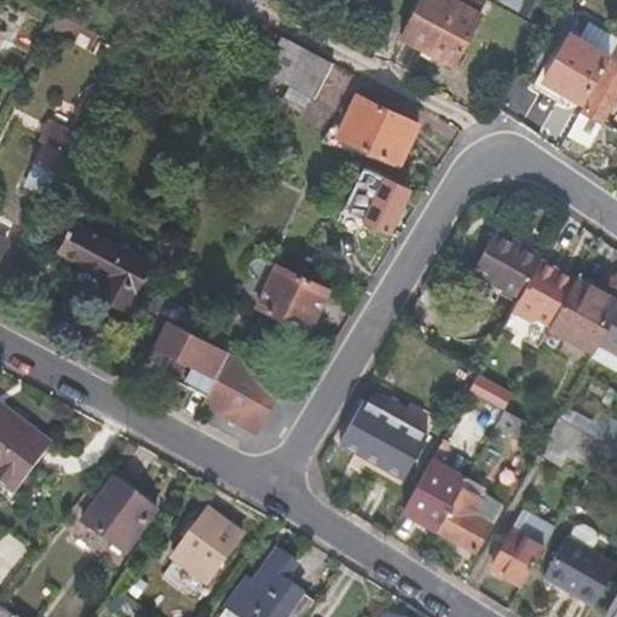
[(417,0),(399,38),(450,64),(476,16),(485,1),(483,0),(417,0)]
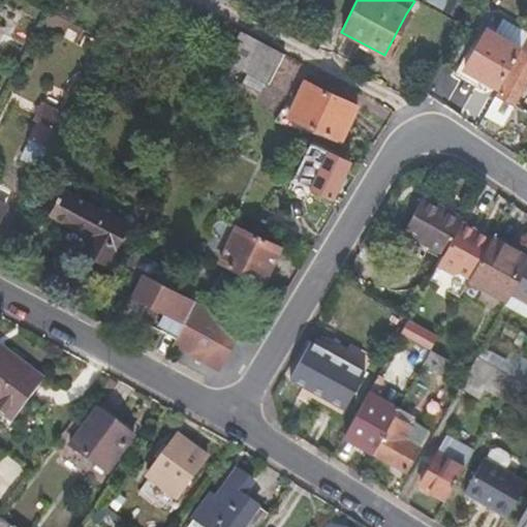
[(496,89),(518,50),(486,31),(463,69),(496,89)]
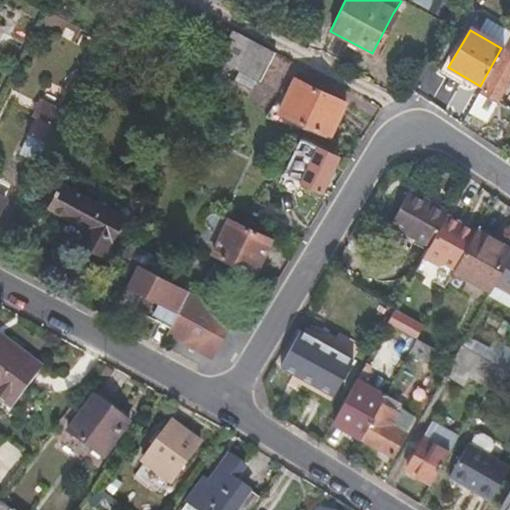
[(258,80),(274,53),(249,40),(234,68),(258,80)]
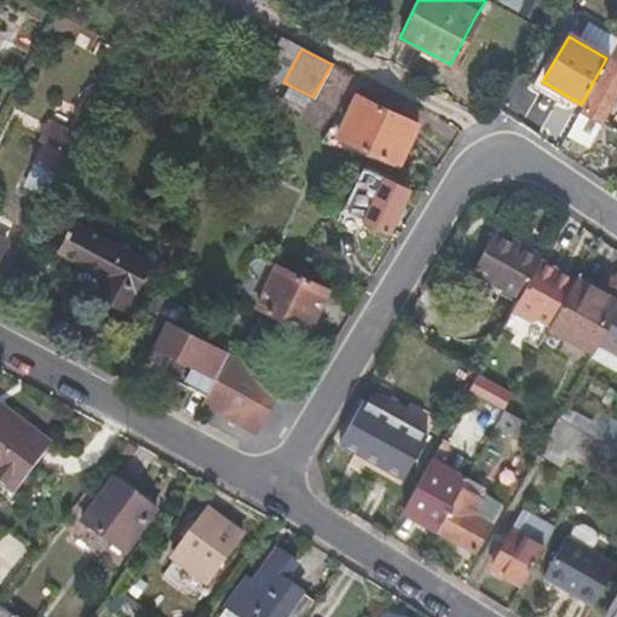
[(616,48),(582,110),(597,120),(616,84),(616,48)]
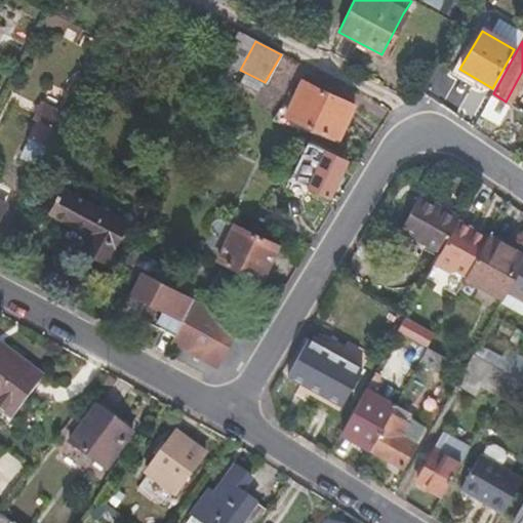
[(335,142),(354,108),(302,80),(283,114),(335,142)]
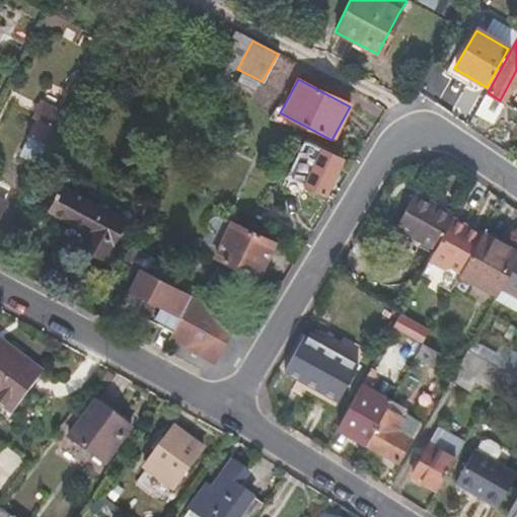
[(489,121),(500,100),(488,92),(475,114),(489,121)]
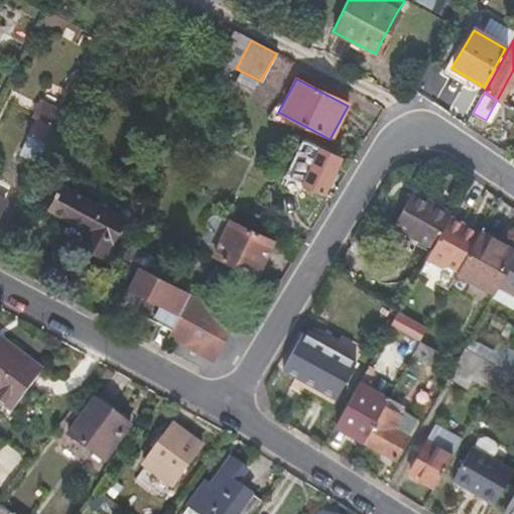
[(54,128),(62,112),(39,100),(30,117),(33,118),(54,128)]
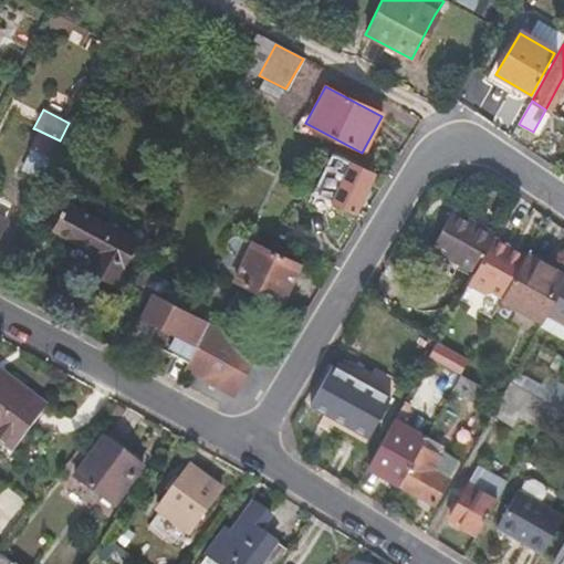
[(53,154),(60,141),(37,129),(30,143),(53,154)]
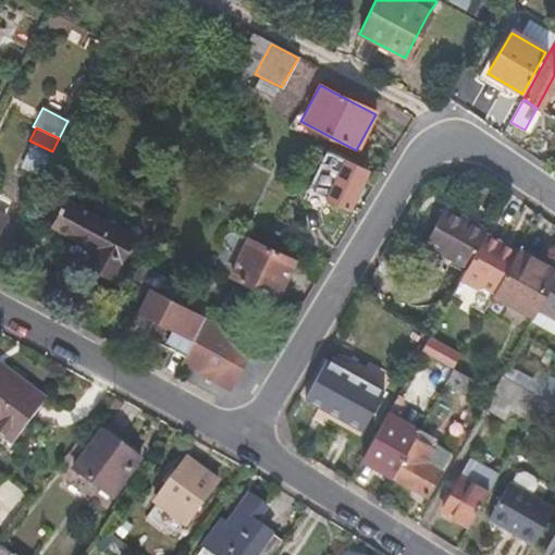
[(378,175),(330,147),(306,185),(355,213),(378,175)]
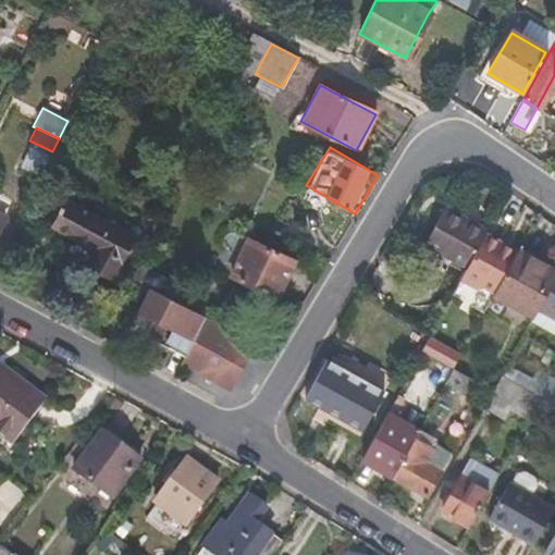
[(422,246),(433,251),(466,270),(486,231),(443,207),(422,246)]
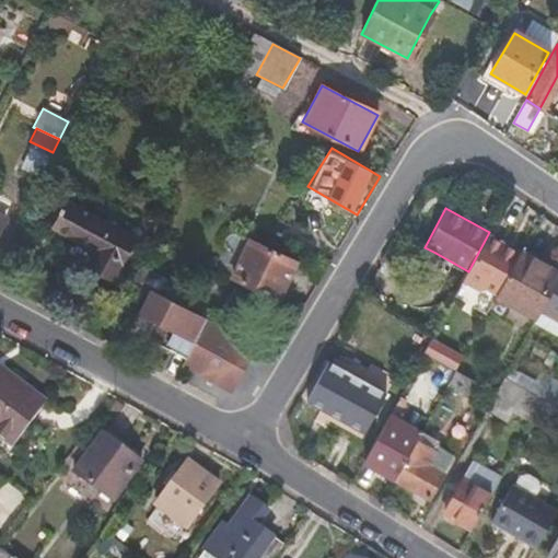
[(127,248),(57,213),(44,240),(89,264),(81,278),(106,291),(127,248)]
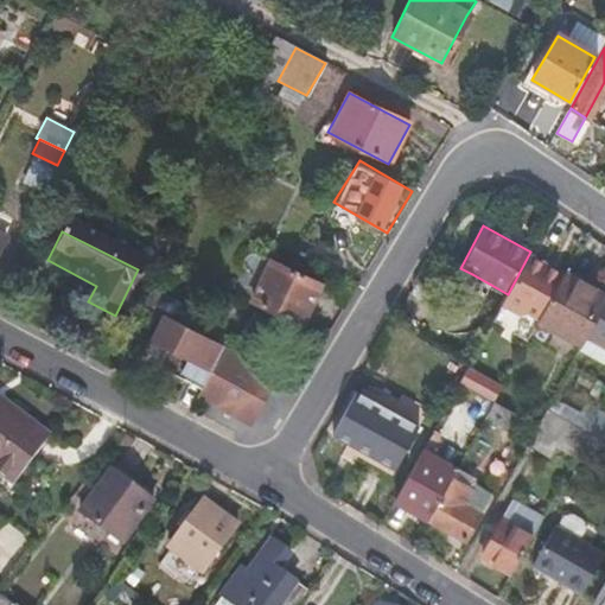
[(567,274),(530,252),(508,294),(502,305),(521,314),(524,310),(541,320),(545,314),(567,274)]
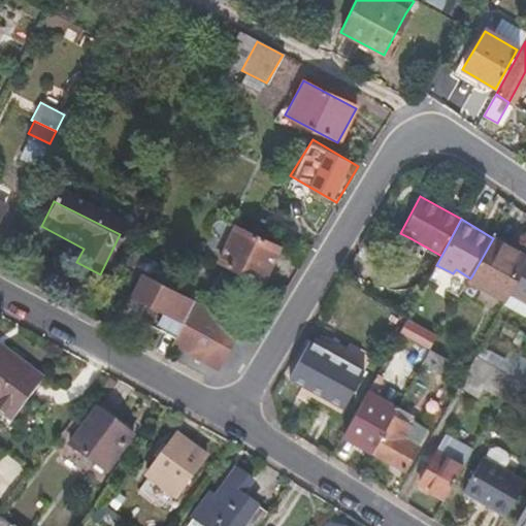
[(262,282),(277,247),(233,226),(218,262),(262,282)]
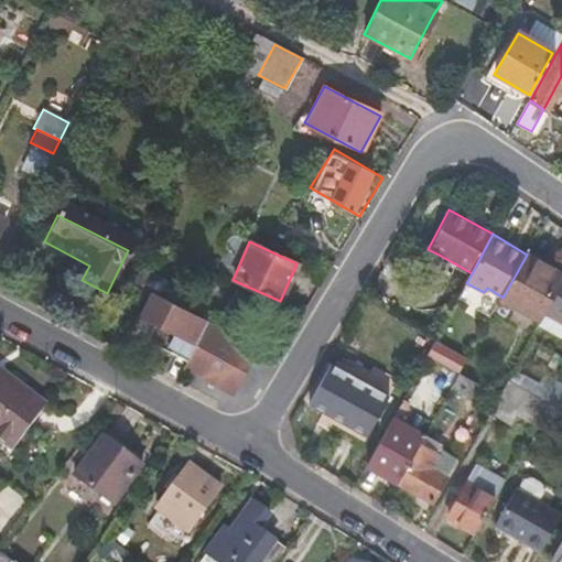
[(544,312),(561,281),(561,276),(527,255),(506,292),(503,298),(501,300),(539,322),(544,312)]
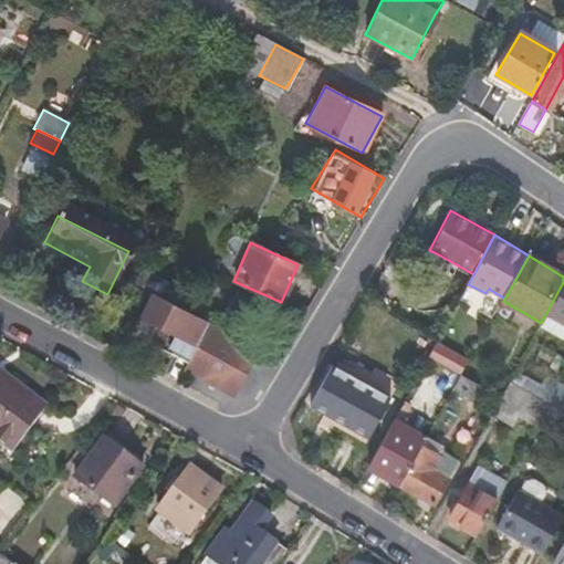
[(175,286),(139,268),(133,282),(150,292),(168,301),(175,286)]
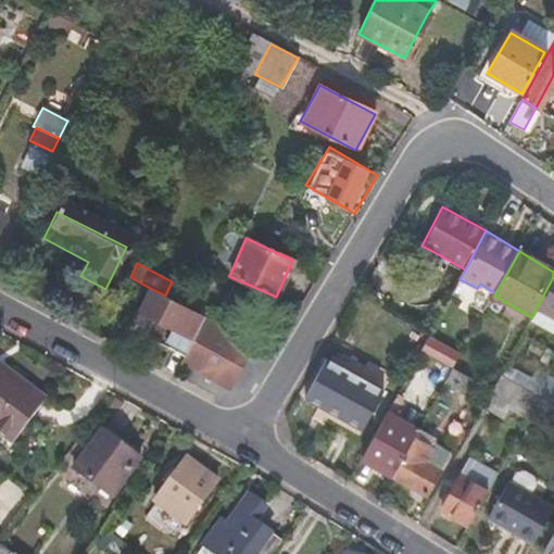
[(137,309),(148,287),(130,277),(120,300),(137,309)]
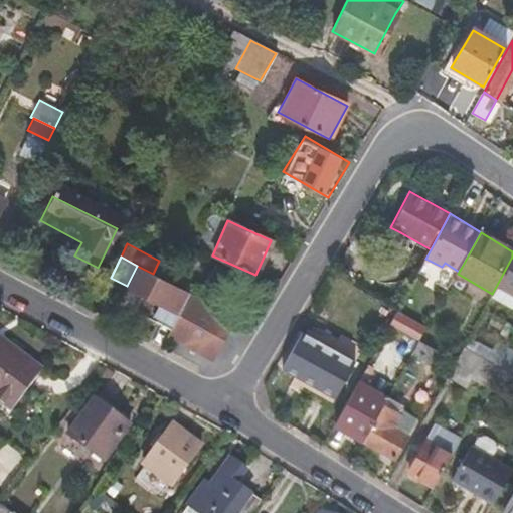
[(512,257),(497,285),(512,294),(512,257)]
